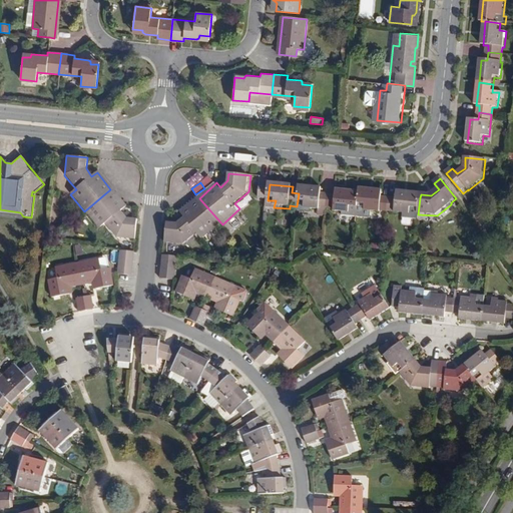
[(328,215),(328,209),(330,196),(323,195),(323,190),(299,187),(299,193),(297,206),(297,212),(310,213),(310,210),(319,211),(319,214),(328,215)]
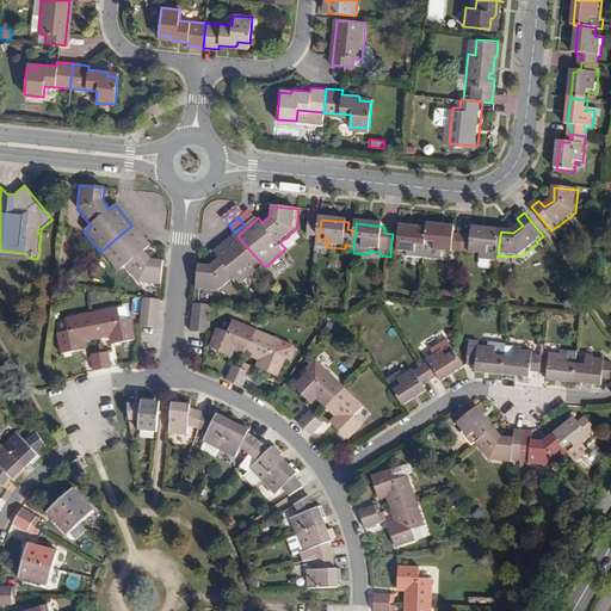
[(150,247),(131,226),(100,252),(118,273),(124,267),(139,284),(161,287),(164,263),(152,261),(144,252),(150,247)]
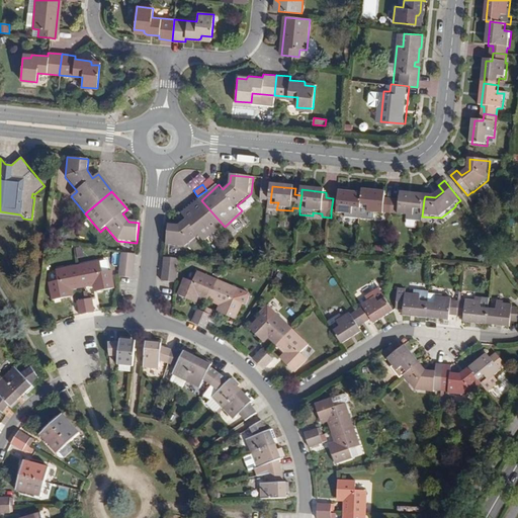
[(363,196),(361,220),(374,222),(374,214),(385,216),(385,214),(392,216),(394,202),(386,201),(387,195),(363,192),(363,196)]
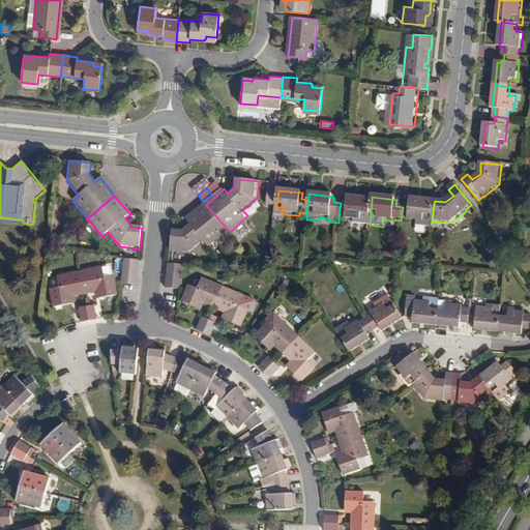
[(348,204),(341,203),(339,216),(346,217),(346,221),(354,221),(354,225),(369,227),(370,225),(372,201),(348,198),(348,204)]
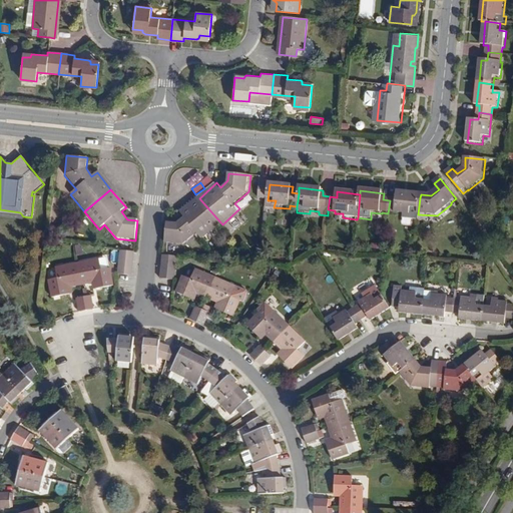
[(397,201),(390,200),(388,213),(395,213),(395,215),(403,216),(403,220),(418,222),(418,214),(420,197),(398,195),(397,201)]
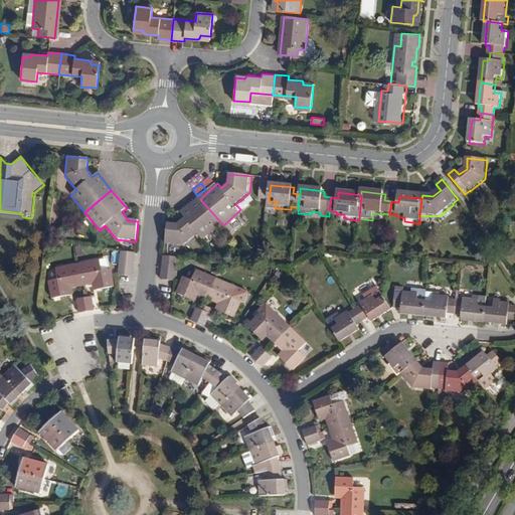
[(223,225),(200,199),(183,214),(187,218),(180,225),(168,224),(166,244),(188,247),(201,235),(206,240),(223,225)]
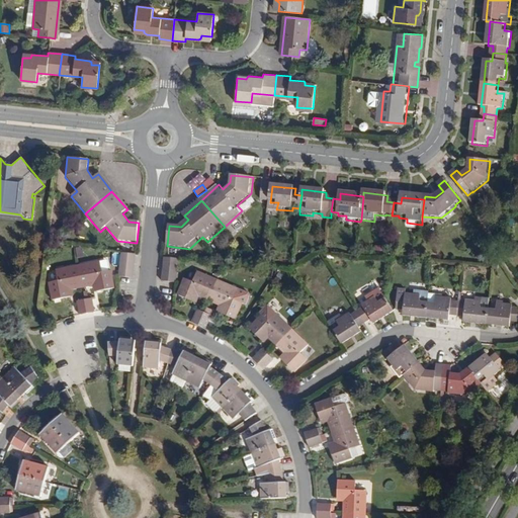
[(119,277),(135,278),(136,254),(120,253),(119,277)]
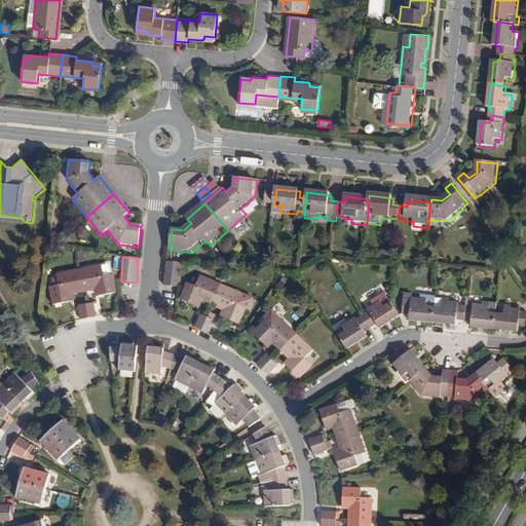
[(166,261),(163,286),(179,288),(182,263),(166,261)]
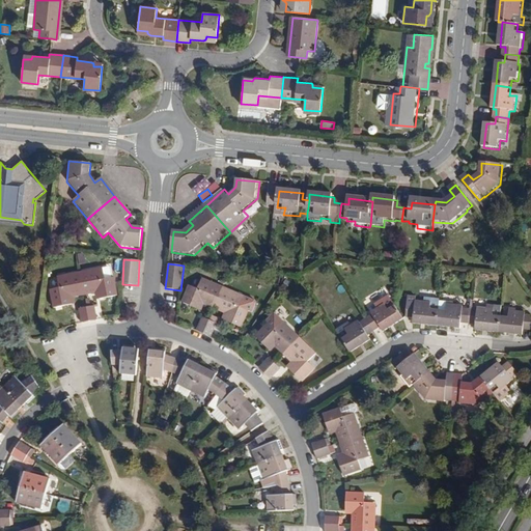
[(80,270),(84,296),(95,294),(96,300),(118,296),(115,277),(106,278),(104,266),(80,270)]
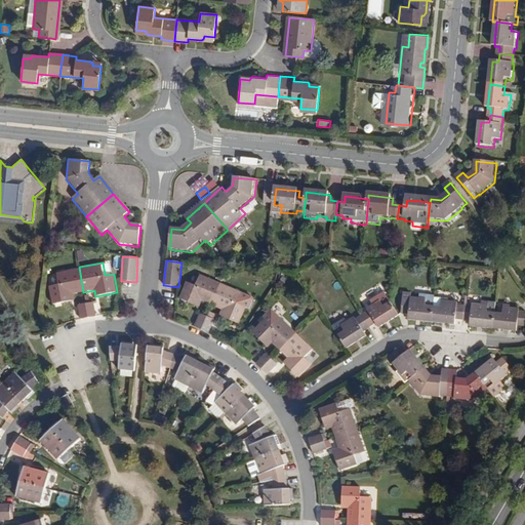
[(83,292),(79,267),(55,272),(57,283),(48,285),(51,304),(73,299),(72,294),(83,292)]
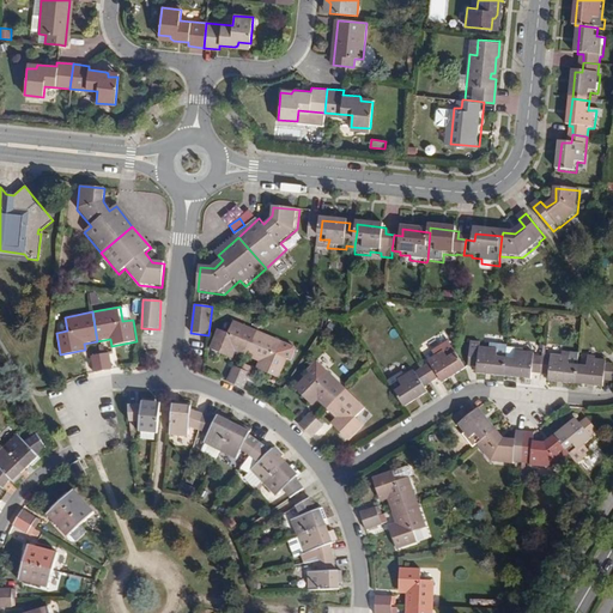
[(249,356),(261,329),(236,319),(230,331),(219,327),(211,346),(234,357),(237,351),(249,356)]
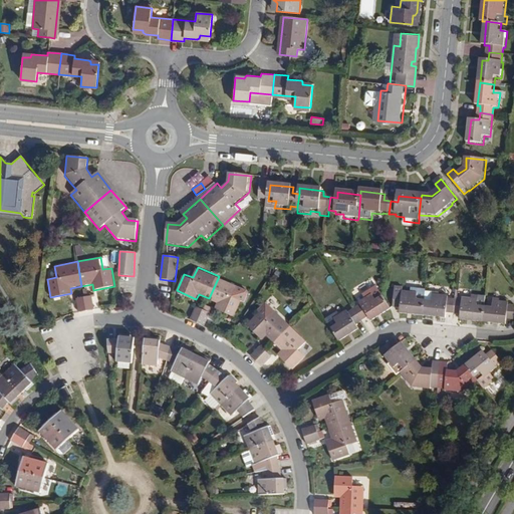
[(240,285),(219,276),(209,298),(219,303),(217,308),(237,316),(244,300),(236,296),(240,285)]
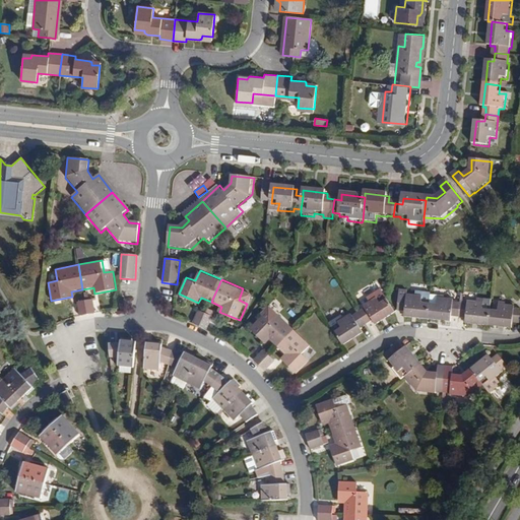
[(429,321),(431,304),(431,295),(432,293),(417,291),(416,296),(407,295),(407,290),(400,289),(398,311),(405,312),(405,319),(429,321)]
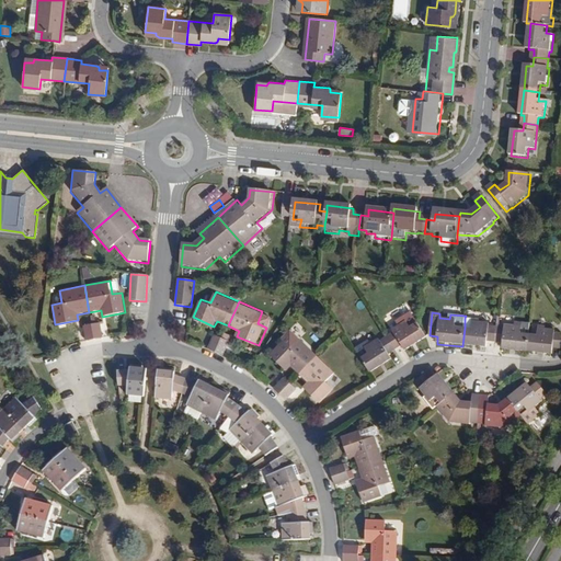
[(489,342),(496,342),(497,327),(490,325),(490,323),(479,322),(479,319),(465,318),(465,328),(462,346),(488,348),(489,342)]
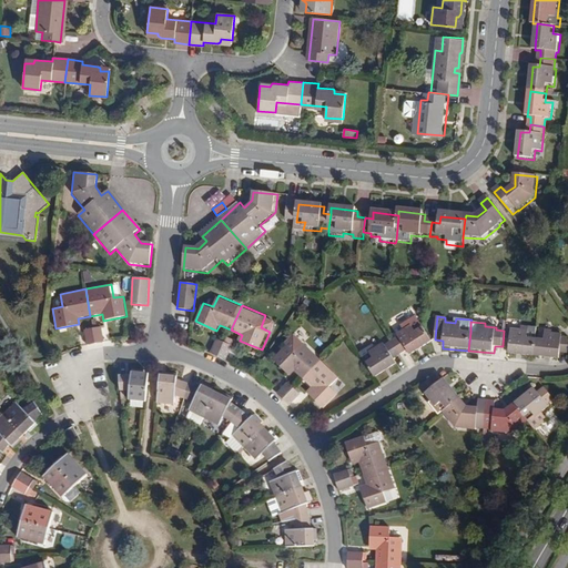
[(398,335),(393,340),(401,353),(407,350),(411,355),(433,342),(424,327),(415,332),(411,325),(397,333),(398,335)]
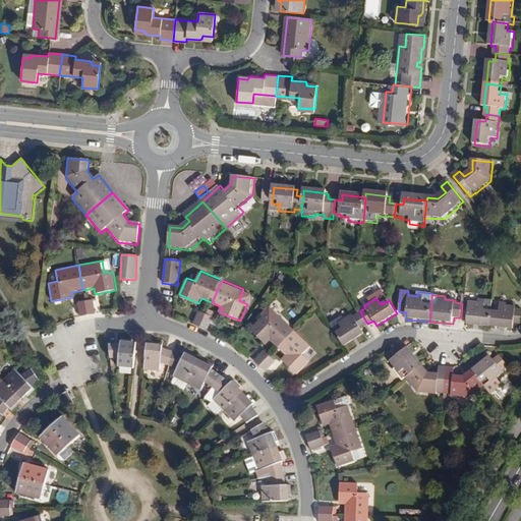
[(463,300),(462,303),(461,317),(468,319),(467,326),(491,328),(493,310),(484,310),(485,300),(479,299),(479,302),(465,300),(463,300)]
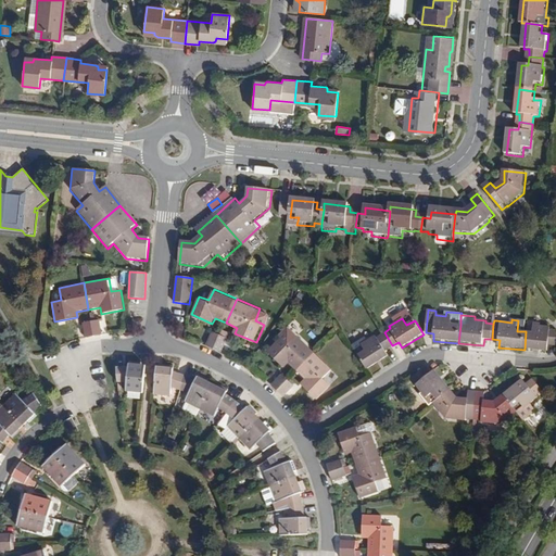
[(99,320),(90,321),(92,337),(98,337),(102,336),(99,320)]
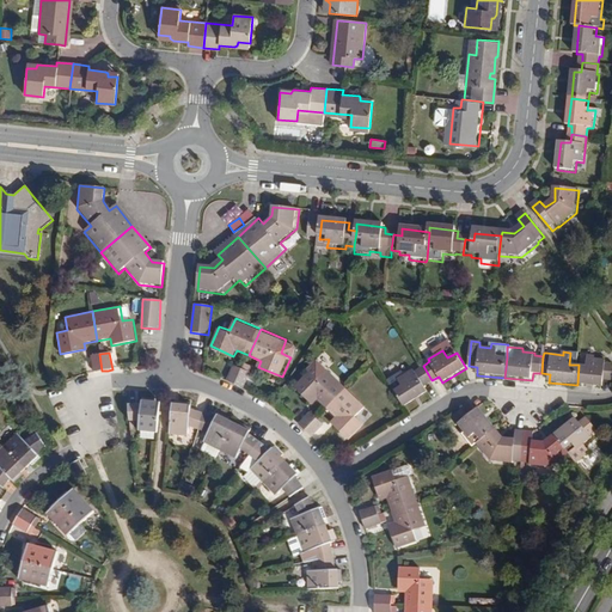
[(95,373),(102,371),(99,354),(91,355),(95,373)]
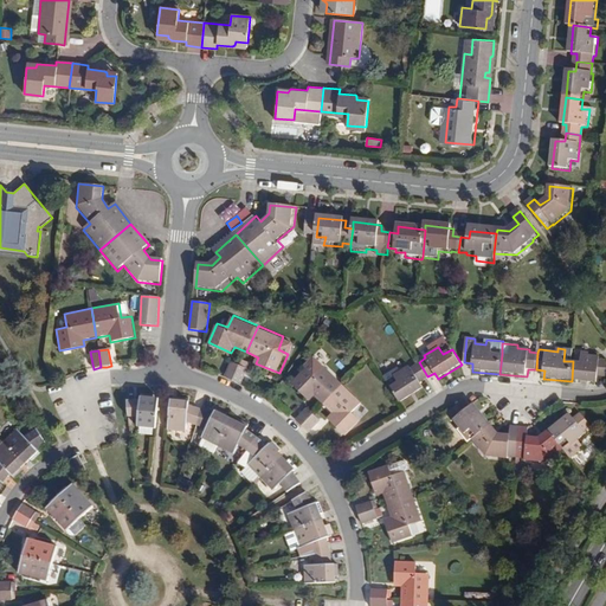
[(573,361),(572,381),(599,384),(600,376),(605,376),(605,359),(601,359),(603,356),(584,354),(582,362),(573,361)]
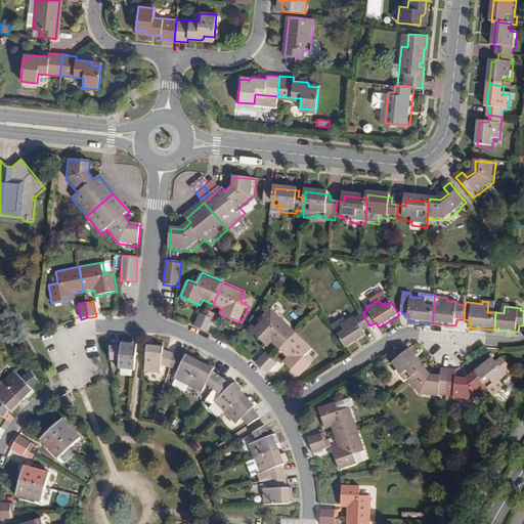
[(195,326),(202,330),(208,316),(201,313),(195,326)]
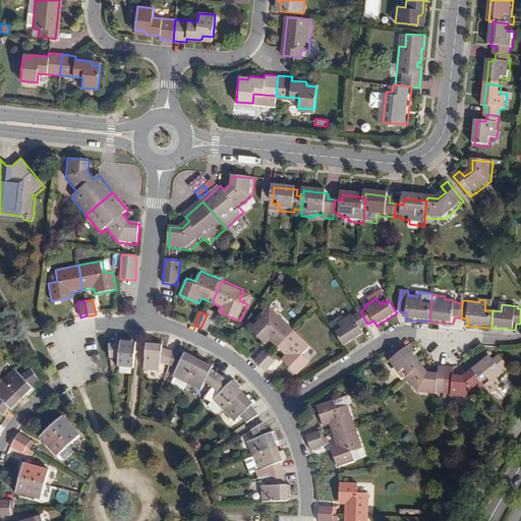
[(367,324),(360,311),(354,315),(352,313),(344,319),(342,315),(330,324),(344,346),(364,333),(361,328),(367,324)]
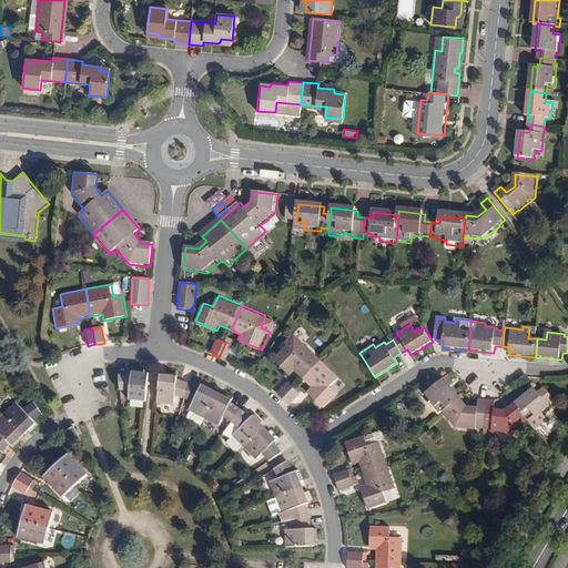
[(295,371),(304,379),(323,359),(304,341),(295,351),(287,344),(274,359),(290,374),(295,371)]
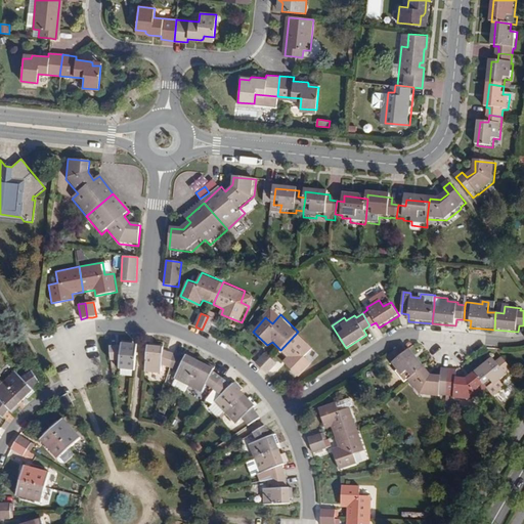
[(215,319),(208,316),(202,330),(206,332),(210,333),(215,319)]
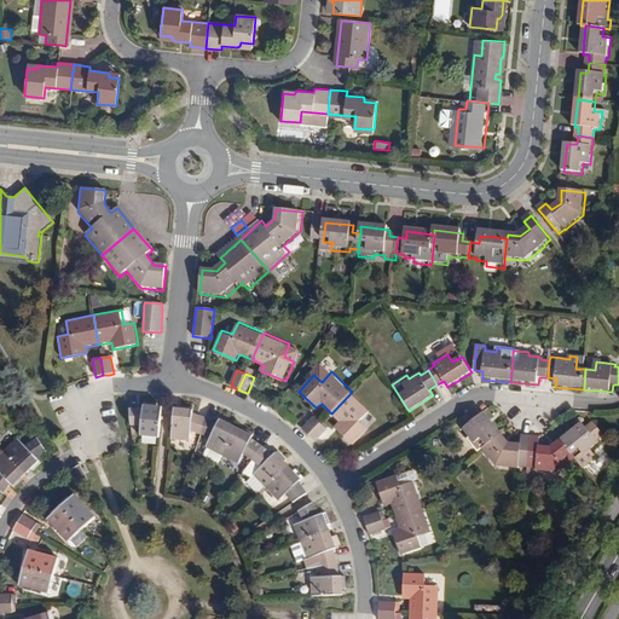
[(372,410),(352,392),(331,414),(341,422),(336,427),(356,445),(370,429),(362,421),(372,410)]
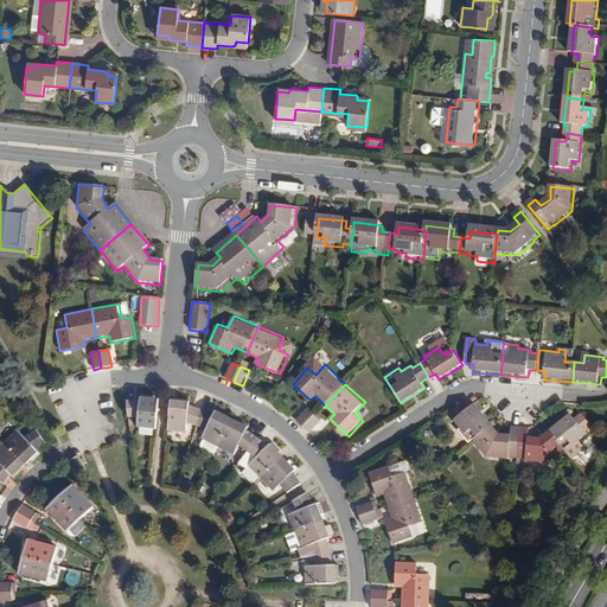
[(155,394),(142,393),(142,398),(128,400),(129,416),(140,415),(139,426),(159,428),(161,403),(154,403),(155,396),(155,394)]
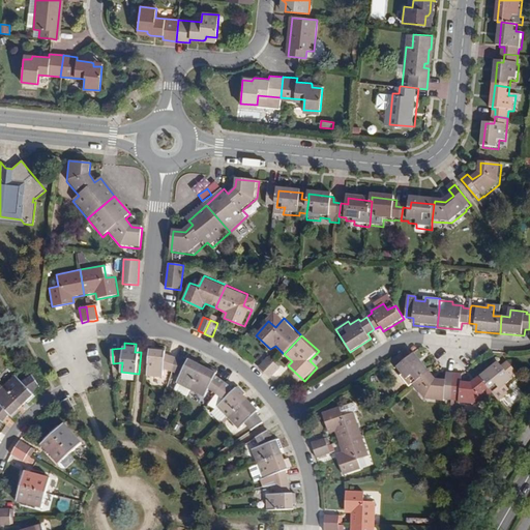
[(166,369),(170,370),(174,356),(168,353),(169,348),(157,347),(156,349),(156,354),(150,354),(148,375),(165,377),(166,369)]
